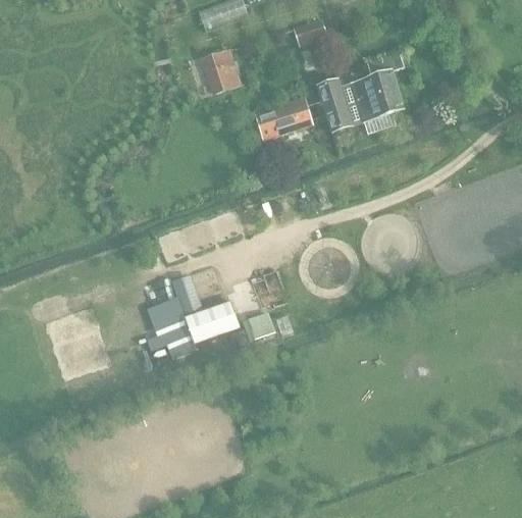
[(207,31),(249,15),(243,0),(225,0),(199,10),(207,31)]
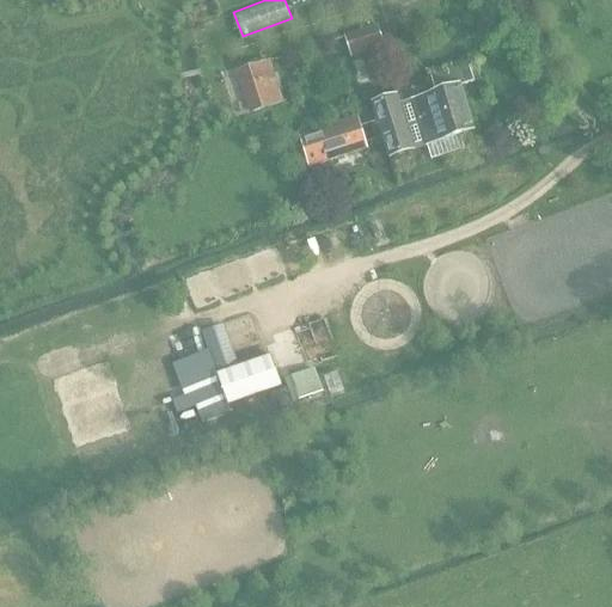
[(377,20),(344,31),(352,53),(384,43),(377,20)]
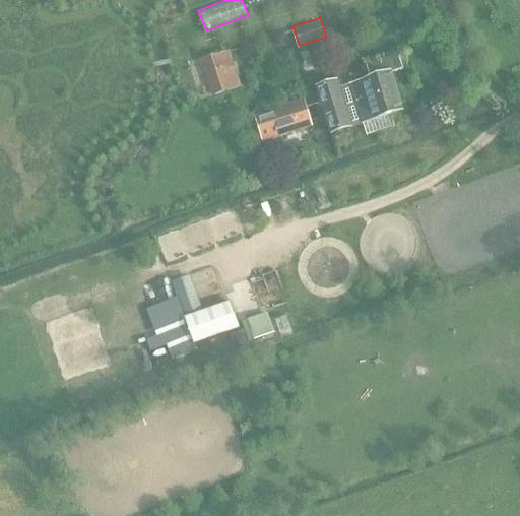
[(229,48),(200,58),(212,93),(241,83),(229,48)]
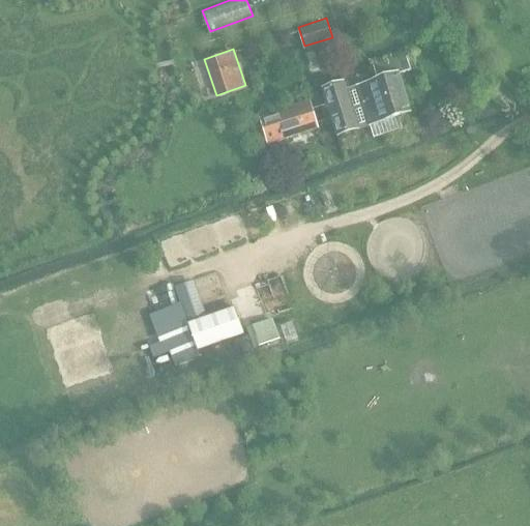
[(344,79),(322,86),(336,132),(370,121),(374,134),(403,124),(399,112),(411,109),(400,70),(410,67),(406,53),(375,63),(379,77),(370,79),(370,80),(355,85),(356,86),(347,89),(344,79)]
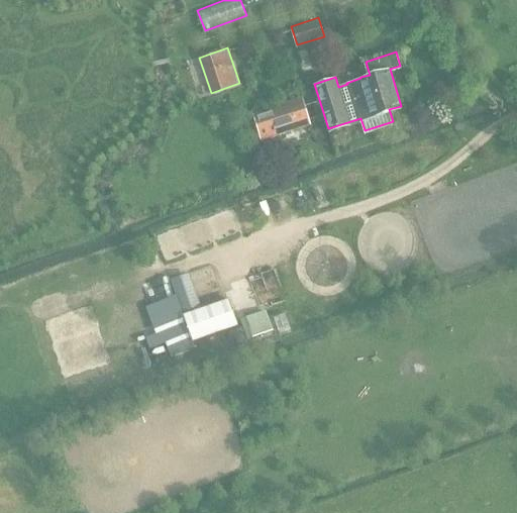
[(262,136),(310,121),(302,96),(253,111),(262,136)]
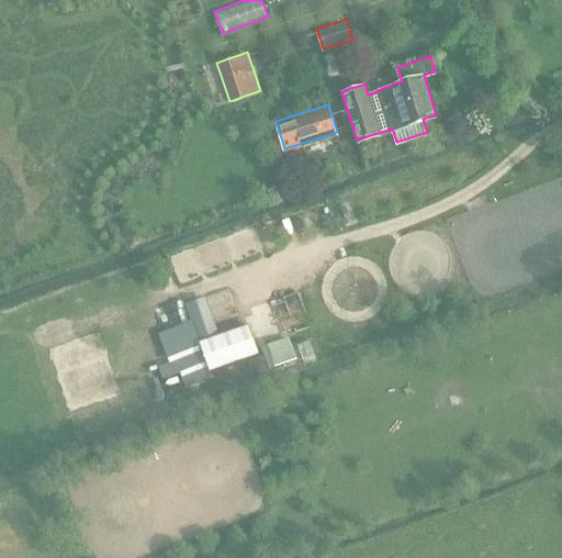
[(202,298),(187,303),(192,321),(199,341),(215,335),(202,298)]
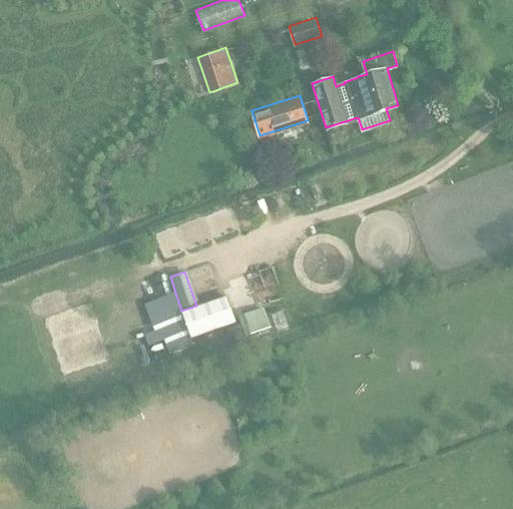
[(175,293),(145,303),(155,332),(146,336),(149,345),(164,339),(168,351),(192,342),(191,337),(181,311),(175,293)]
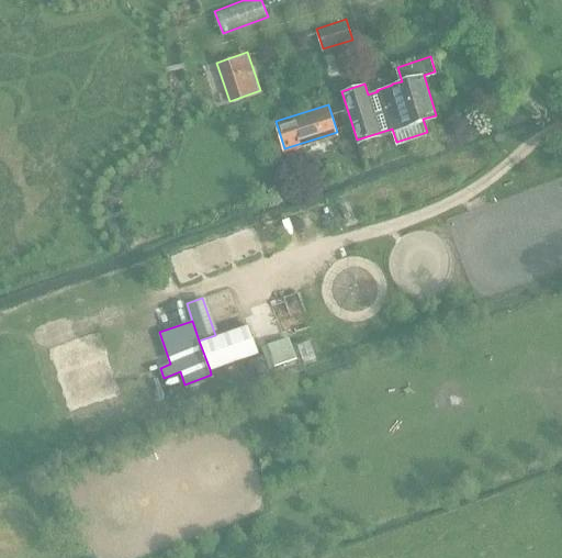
[(215,335),(199,341),(210,369),(259,352),(249,323),(215,335)]
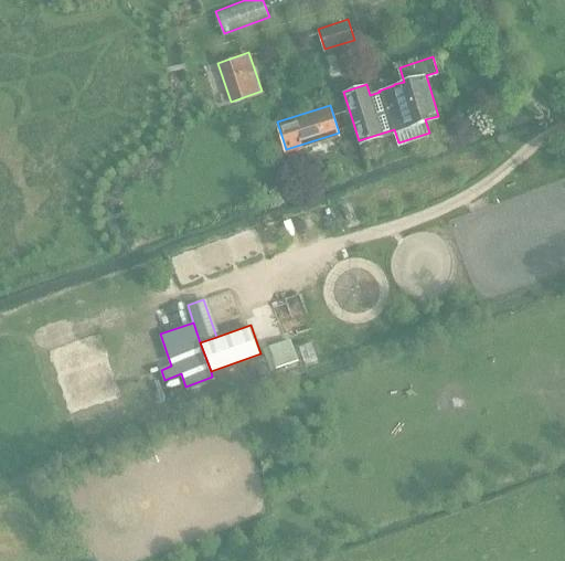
[(265,356),(251,361),(254,371),(258,370),(259,373),(270,370),(265,356)]
